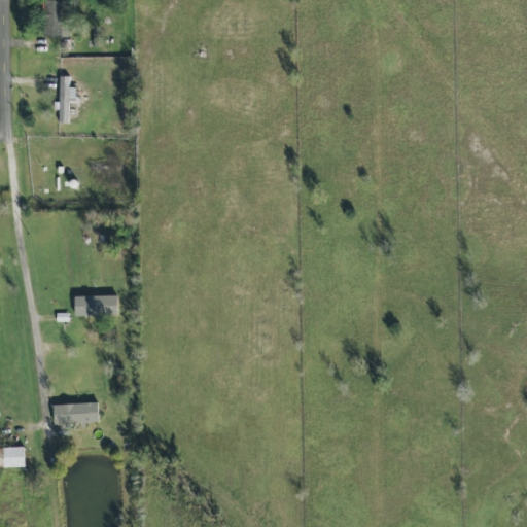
[(68,37),(68,23),(62,23),(62,1),(42,1),(42,37),(68,37)]
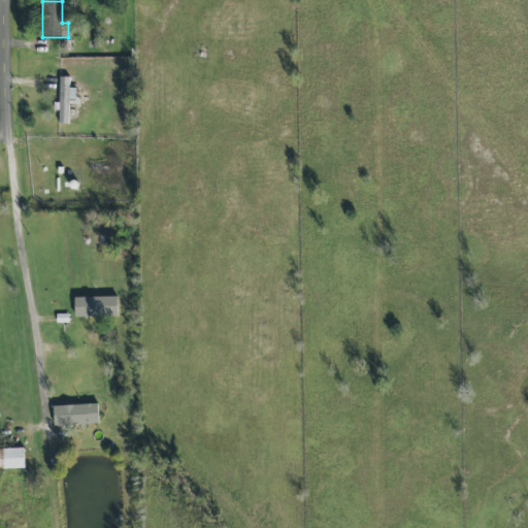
[(69,77),(59,76),(59,124),(68,124),(68,104),(76,104),(76,88),(69,88),(69,77)]
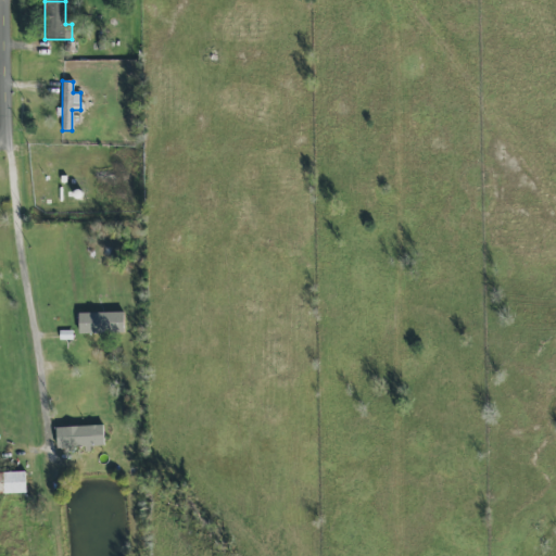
[(124,313),(78,314),(79,335),(125,332),(124,313)]
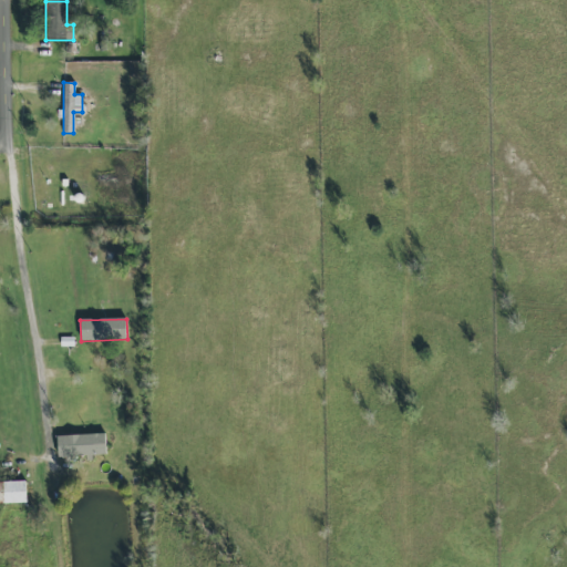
[(59,457),(107,456),(106,434),(59,435),(59,457)]
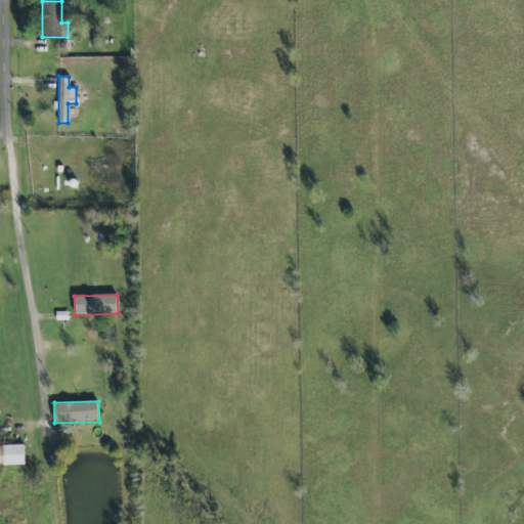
[(0,465),(26,465),(25,444),(0,445),(0,465)]
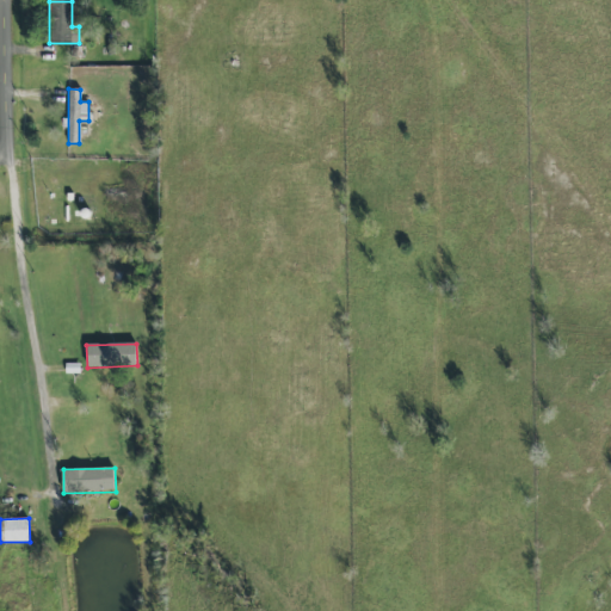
All buildings are outlined.
